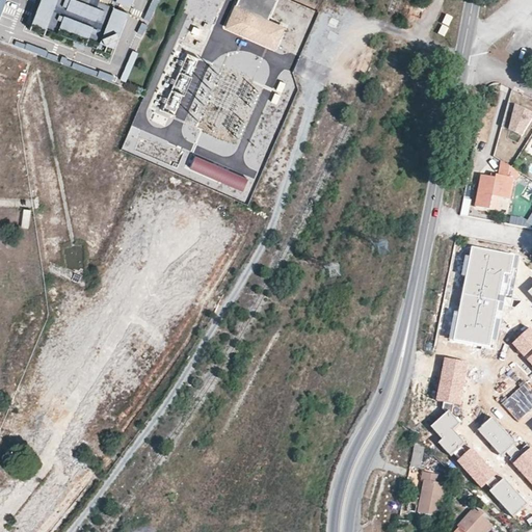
[(130,0),(38,0),(27,30),(105,61),(130,0)]
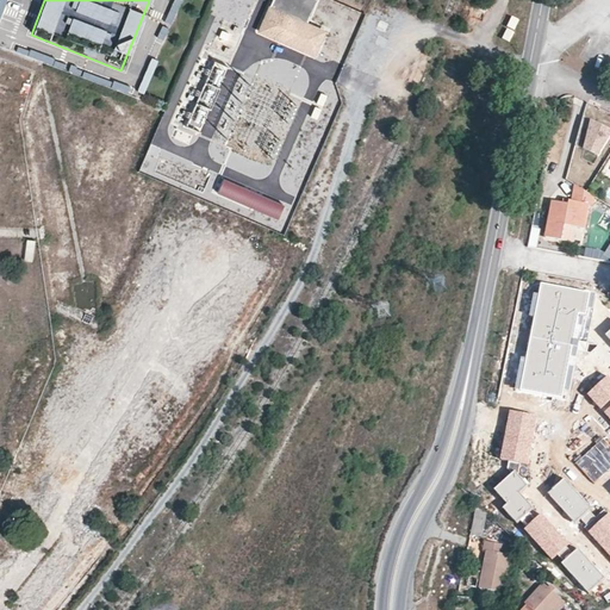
[(319,0),(272,0),(257,32),(312,56),(324,29),(310,23),(319,0)]
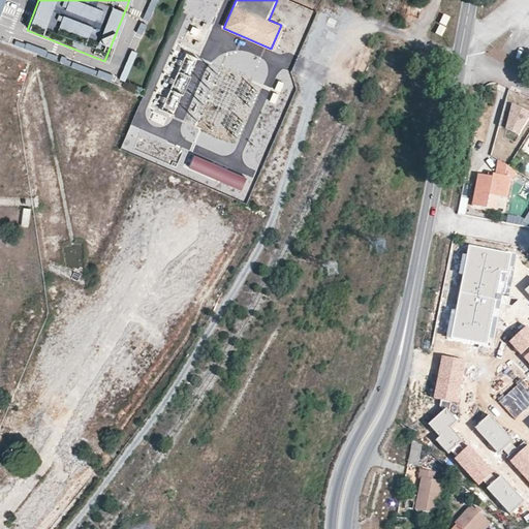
[(291,12),(288,30),(302,33),(305,14),(291,12)]
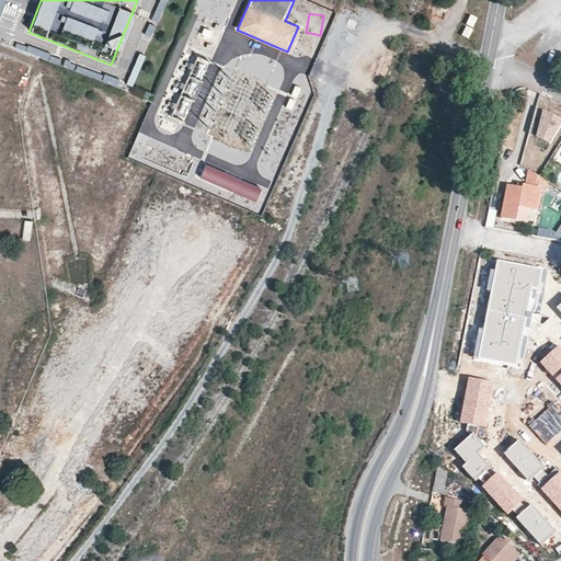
[(220,33),(204,26),(199,37),(216,44),(220,33)]
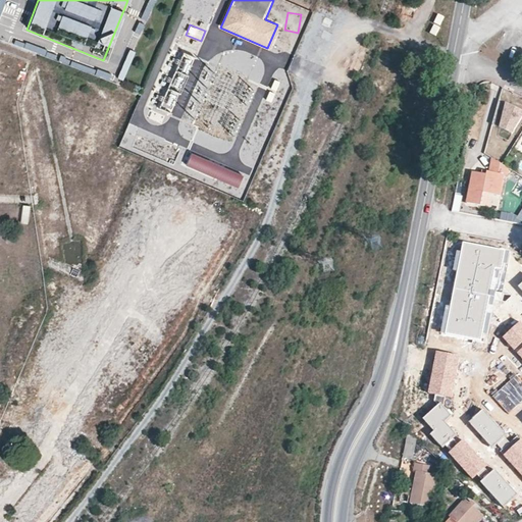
[(286,34),(282,48),(292,51),(296,37),(286,34)]
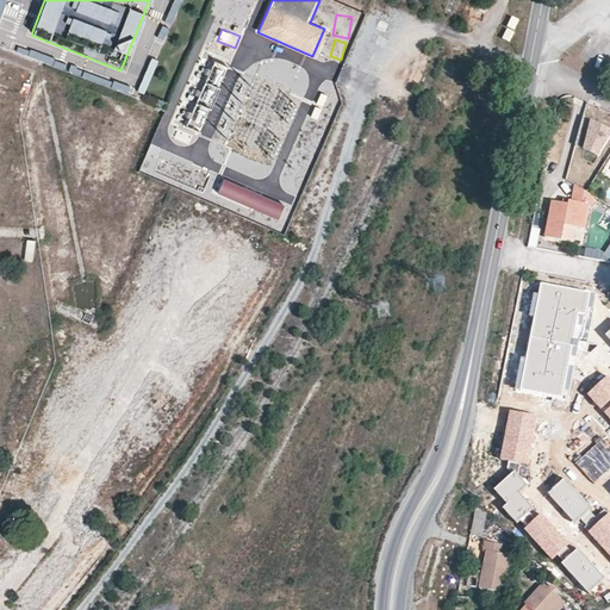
[(200,100),(212,104),(225,66),(213,62),(200,100)]
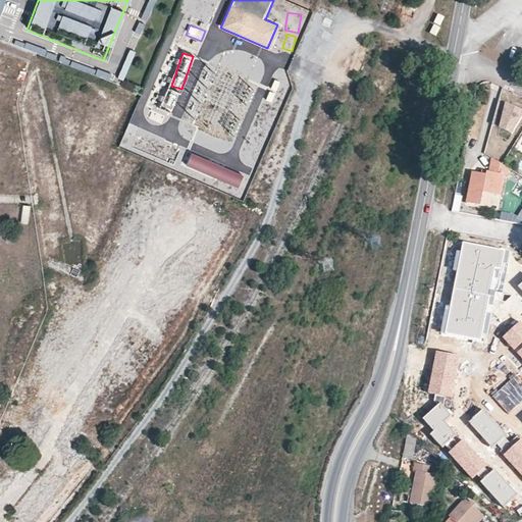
[(161,108),(174,111),(179,93),(165,89),(161,108)]
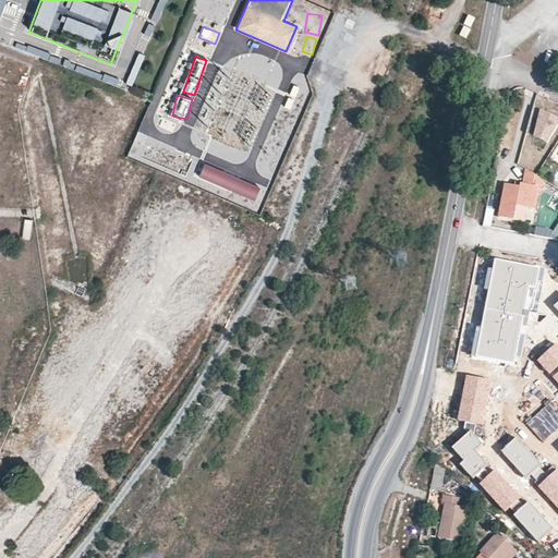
[(557,124),(557,118),(533,107),(525,133),(547,143),(557,124)]
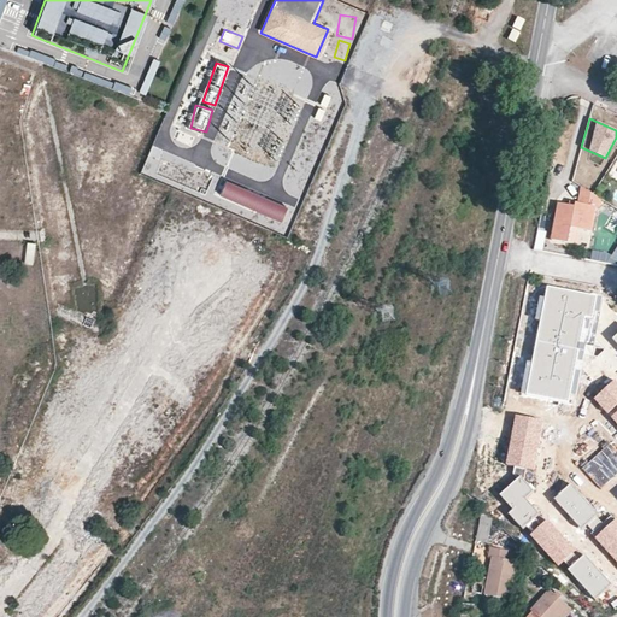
[(144,172),(156,176),(163,151),(151,147),(144,172)]
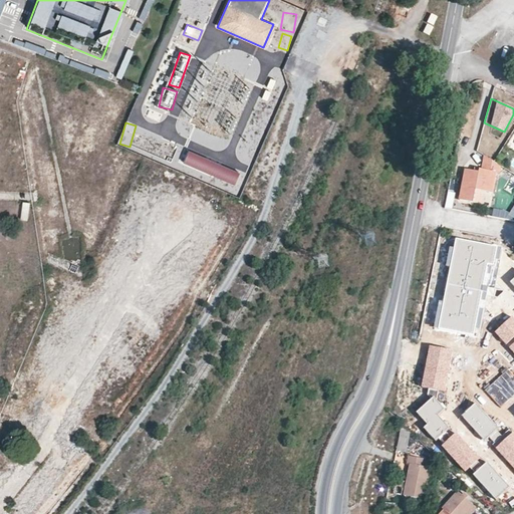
[(190,150),(185,162),(233,183),(238,171),(190,150)]
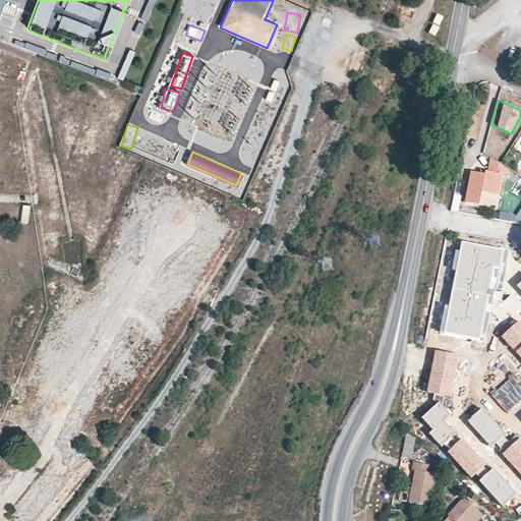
[(507,168),(490,158),(487,172),(485,171),(484,175),(471,172),(465,203),(479,206),(481,192),(490,193),(499,195),(502,175),(506,175),(507,168)]
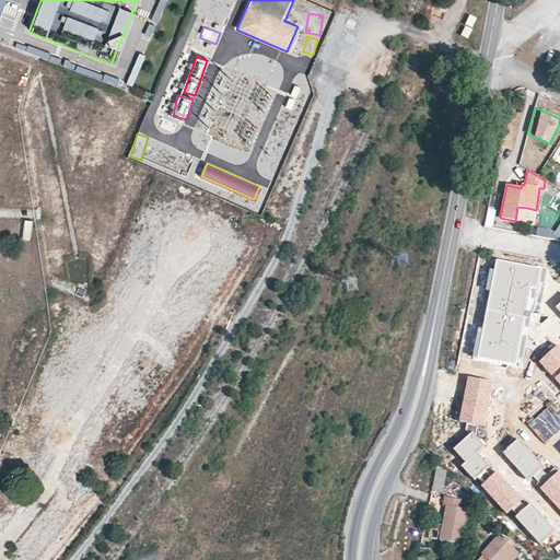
[(517,207),(515,221),(524,222),(527,208),(517,207)]
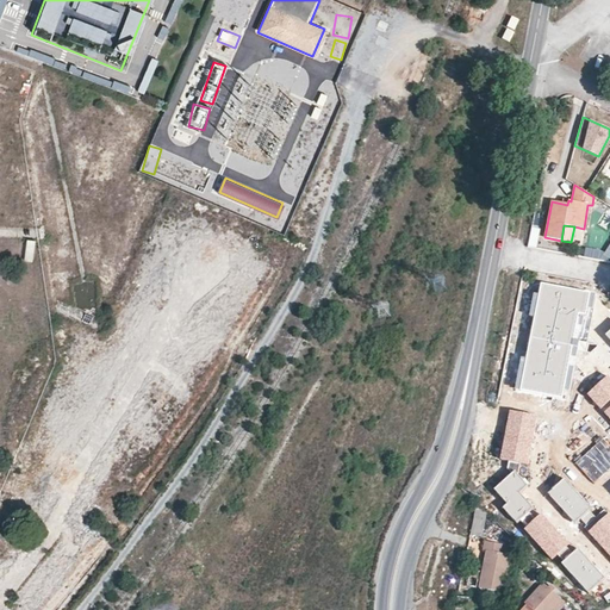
[(36,240),(27,238),(25,259),(32,260),(36,240)]
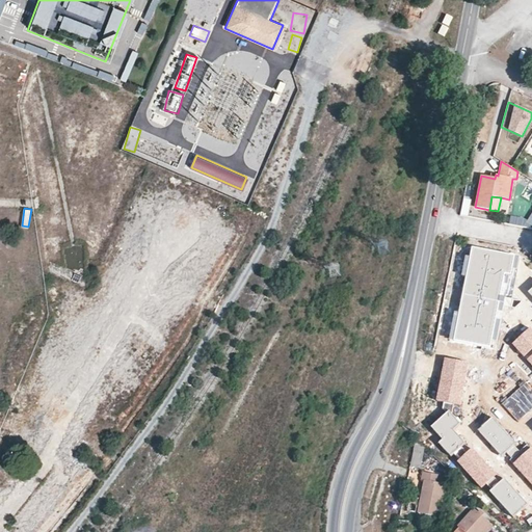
[(510,217),(509,223),(522,225),(523,218),(510,217)]
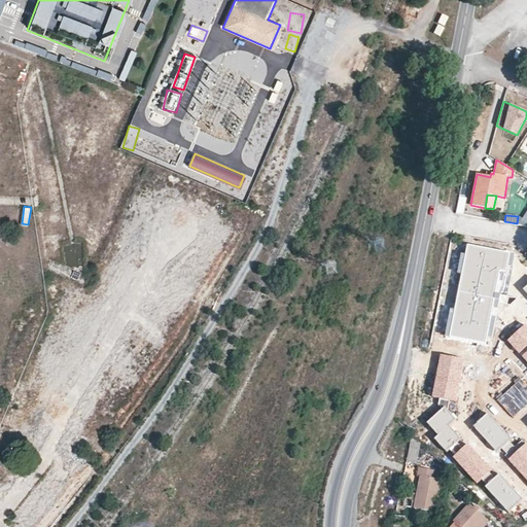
[(506,274),(511,254),(469,246),(450,338),(485,345),(492,309),(498,310),(499,304),(506,306),(508,296),(496,294),(500,273),(506,274)]
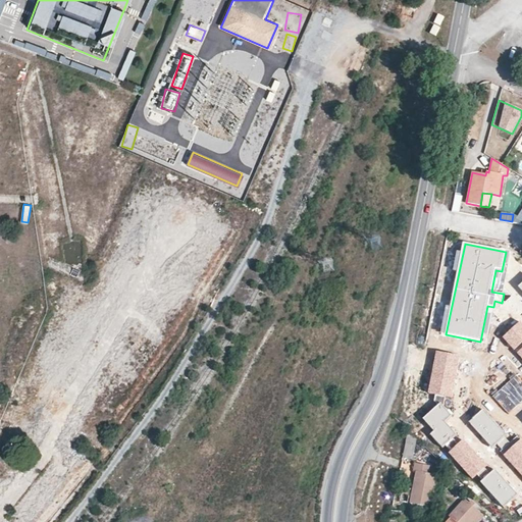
[(521,322),(504,338),(521,358),(521,322)]
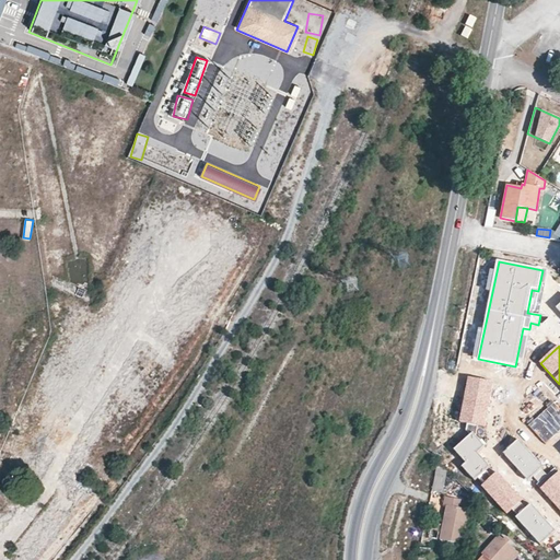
[(492,383),(468,378),(459,422),(483,427),(492,383)]
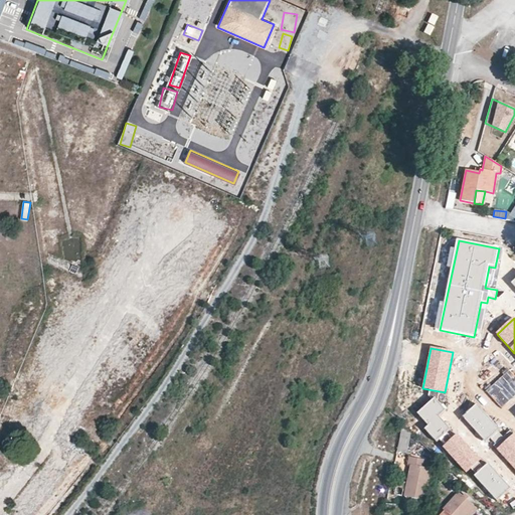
[(514,395),(514,377),(509,371),(487,390),(502,407),(514,395)]
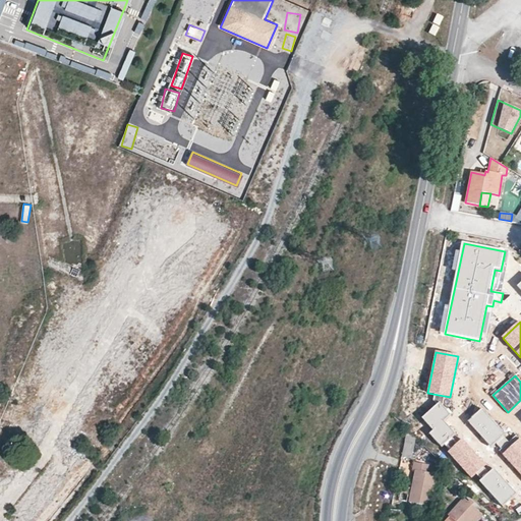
[(452,417),(442,407),(428,420),(437,429),(427,438),(440,450),(457,435),(446,422),(452,417)]
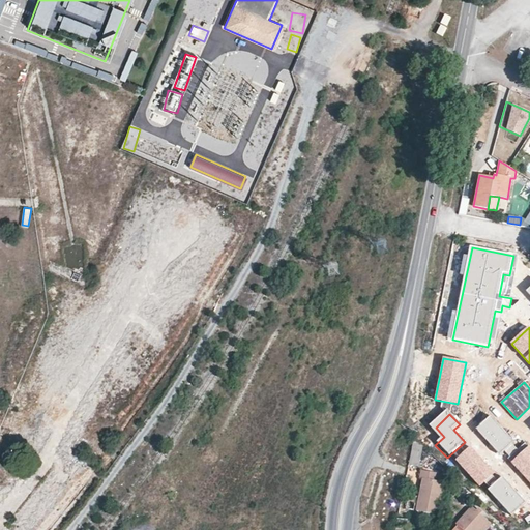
[(516,442),(493,418),(478,432),(502,455),(516,442)]
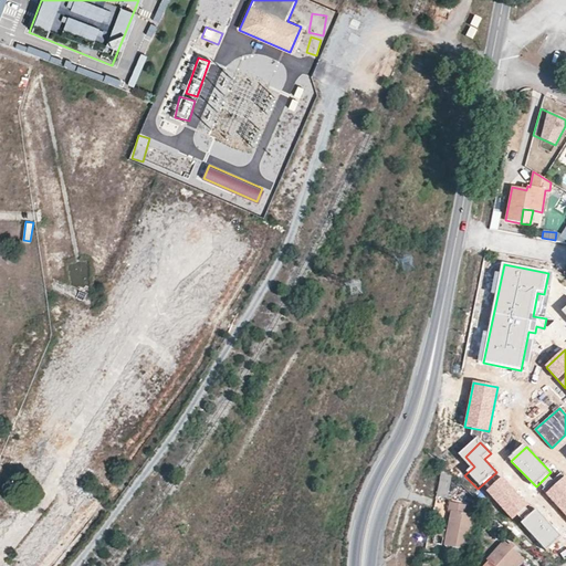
[(441,469),(438,489),(444,491),(446,480),(454,489),(459,484),(441,469)]
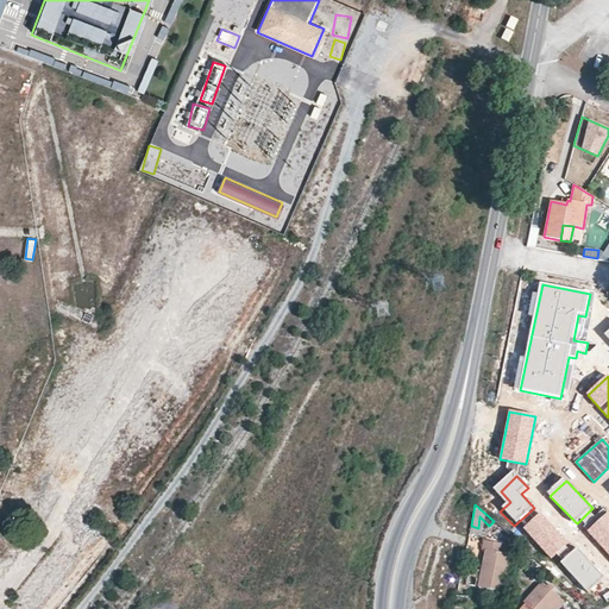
[(608,512),(604,508),(584,526),(608,553),(608,512)]
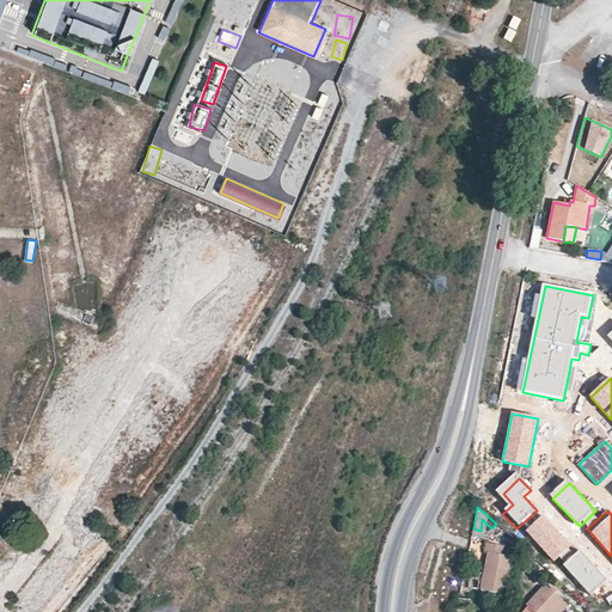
[(571,549),(546,524),(528,540),(555,565),(571,549)]
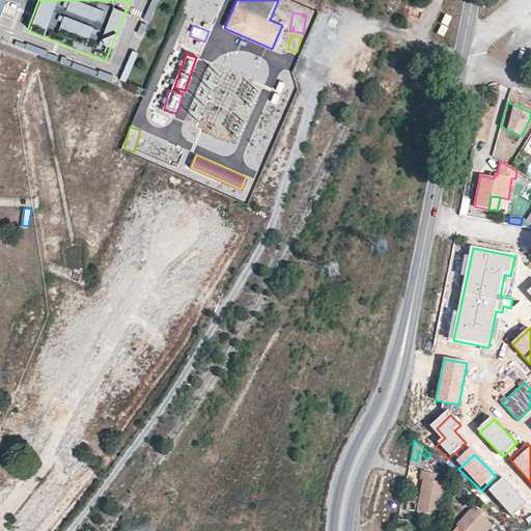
[(423,479),(417,512),(426,513),(438,515),(444,483),(435,481),(436,474),(421,471),(420,478),(423,479)]
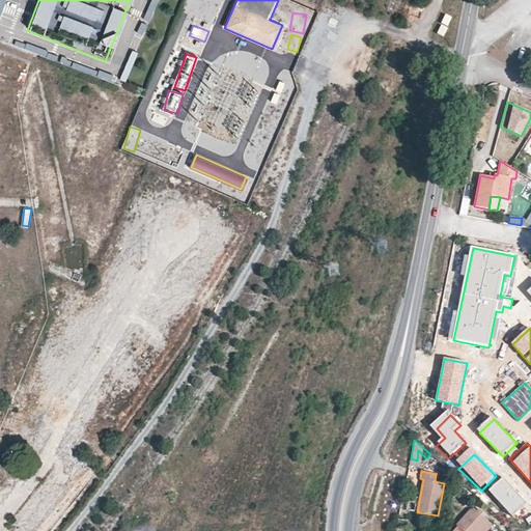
[(527,504),(505,481),(493,495),(514,516),(527,504)]
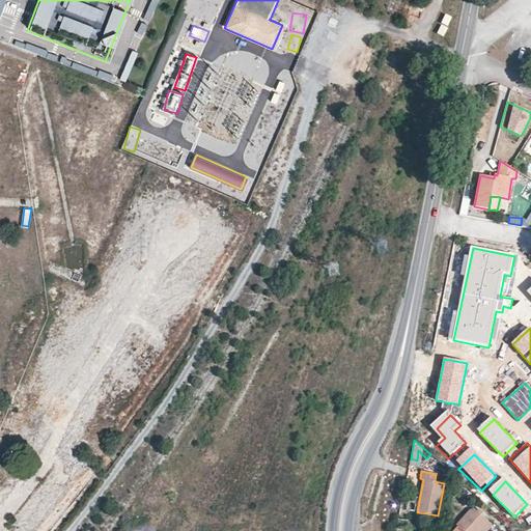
[(479,530),(480,530),(488,522),(473,507),(451,530),(479,530)]
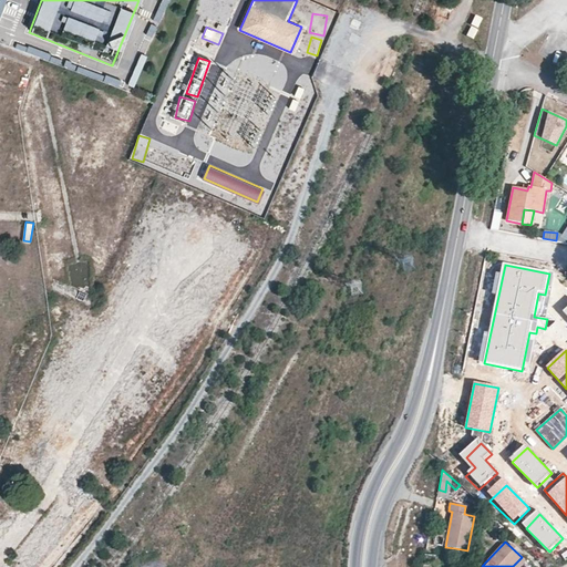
[(455,548),(445,547),(444,555),(454,557),(455,548)]
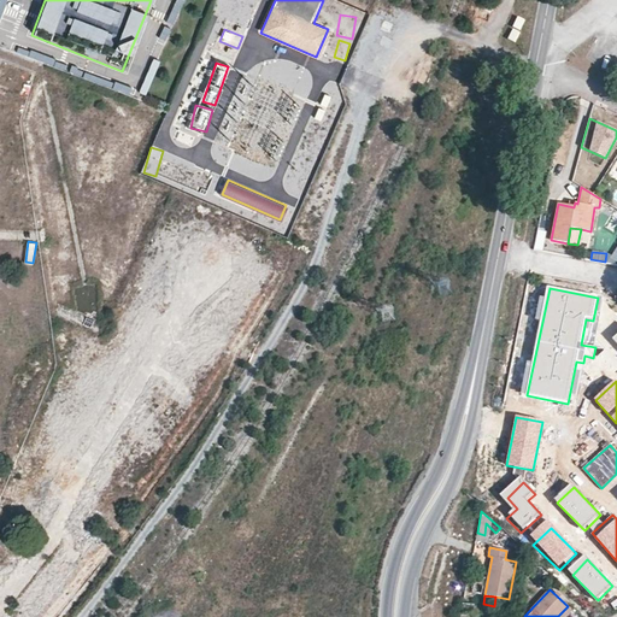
[(565,616),(571,610),(568,606),(558,616),(565,616)]
